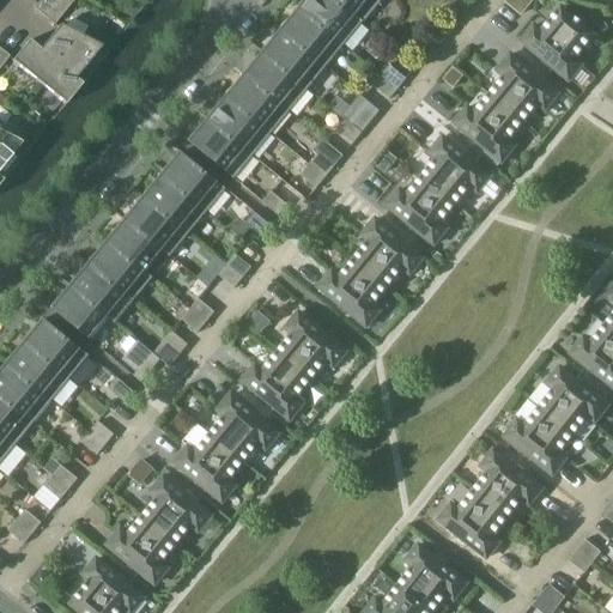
[(46,18),(60,0),(40,0),(34,8),(46,18)]
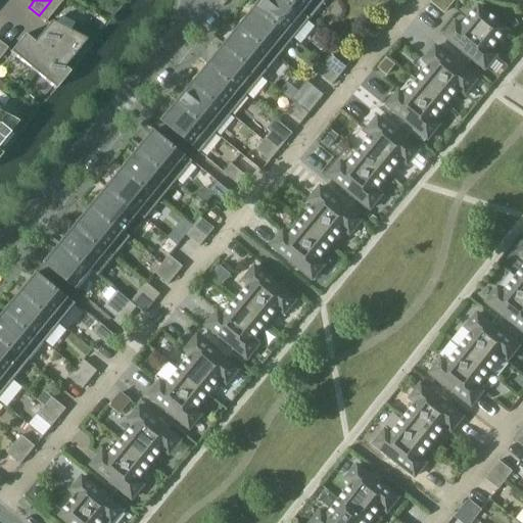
[(63,0),(51,0),(39,15),(46,21),(63,0)]
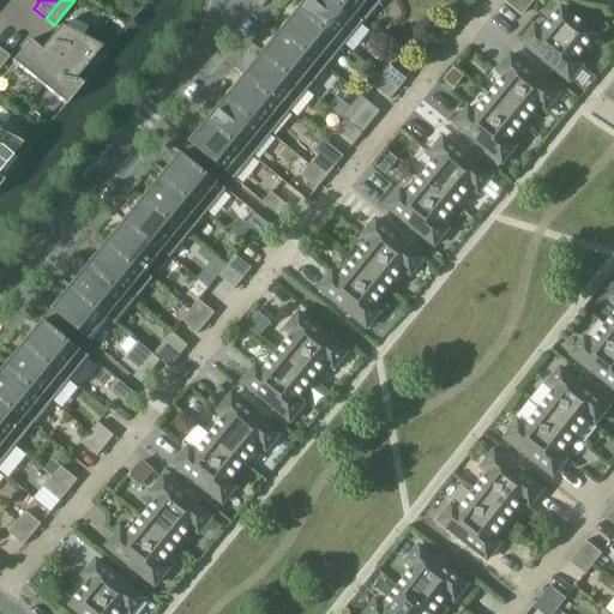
[(335,0),(306,0),(300,8),(345,46),(363,24),(335,0)]
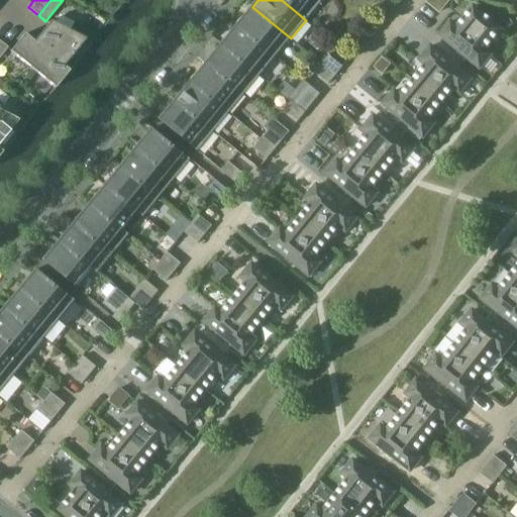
[(282,0),(306,20),(322,0),(282,0)]
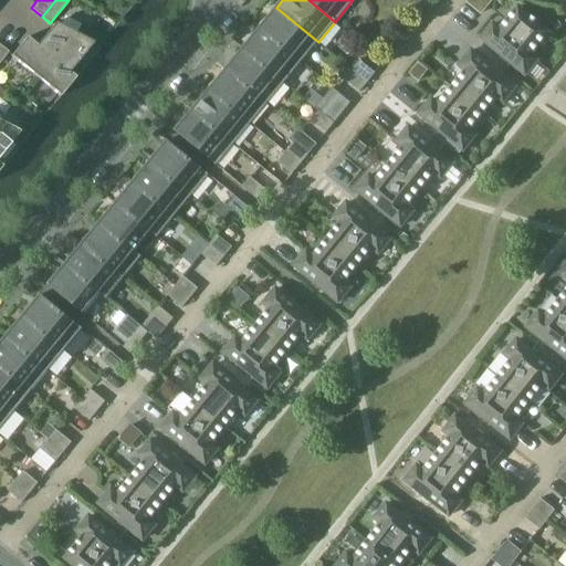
[(408,0),(420,10),(428,0),(408,0)]
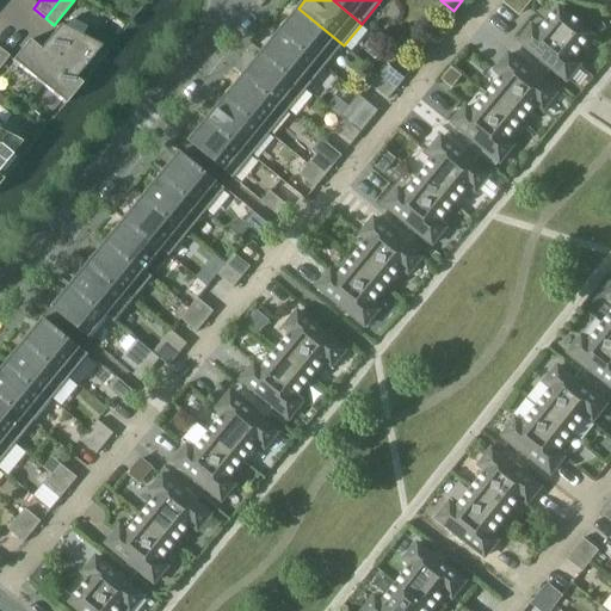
[(519,16),(531,0),(506,0),(505,4),(519,16)]
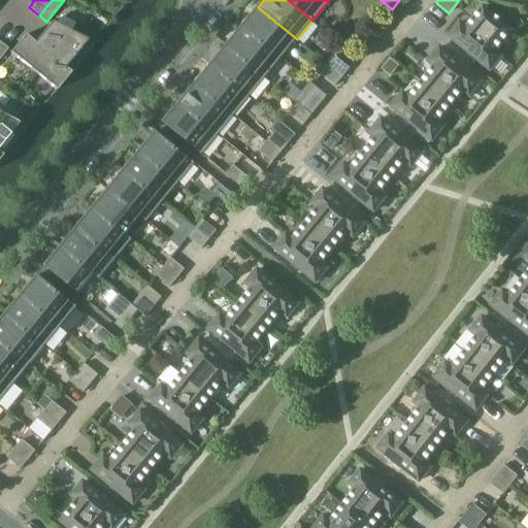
[(242,27),(282,59),(297,39),(258,7),(242,27)]
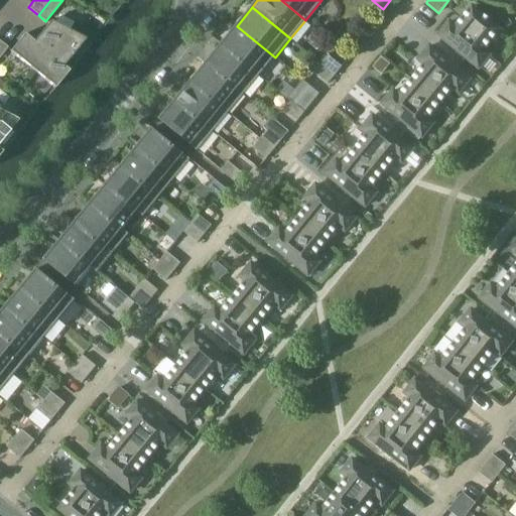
[(484,50),(500,30),(473,7),(457,27),(449,22),(439,35),(479,69),(490,55),(484,50)]
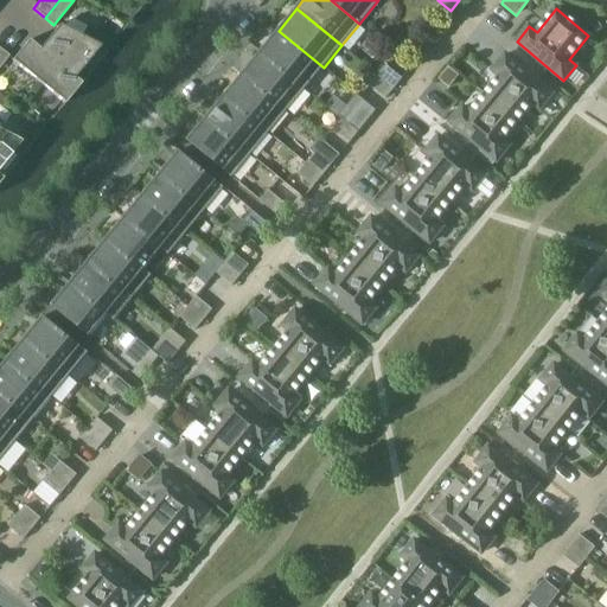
[(59,25),(39,50),(38,50),(74,80),(75,78),(101,46),(59,25)]
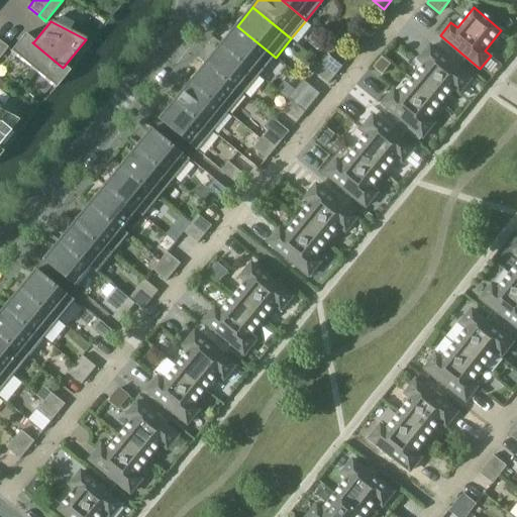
[(237,26),(222,44),(260,76),(276,58),(237,26)]
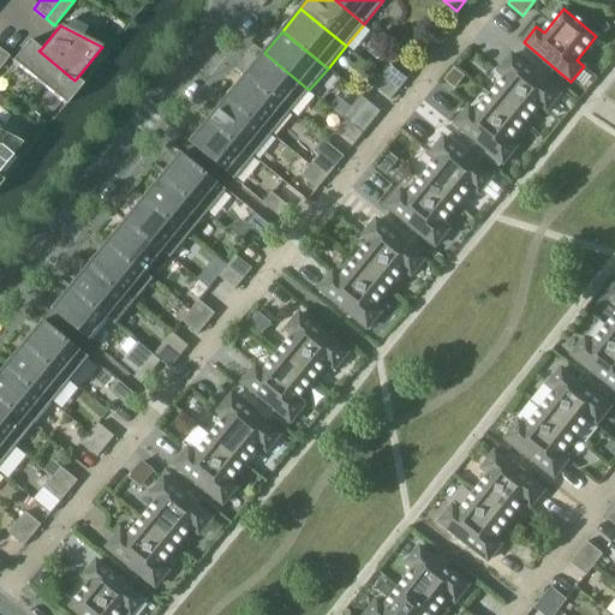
[(82,85),(76,79),(75,81),(39,51),(40,51),(29,41),(12,61),(65,106),(82,85)]
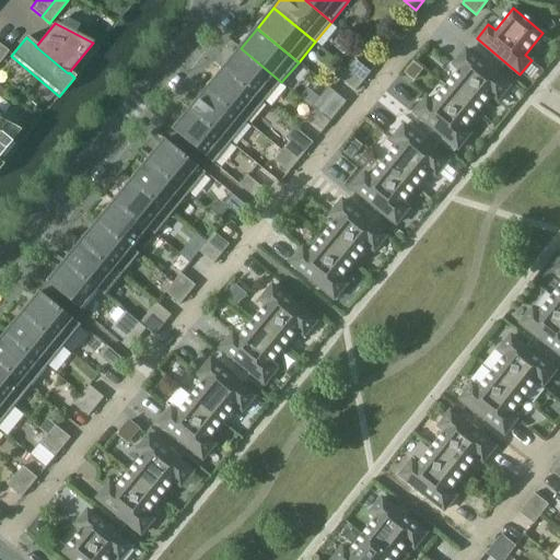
[(241,48),(223,69),(265,103),(281,82),(241,48)]
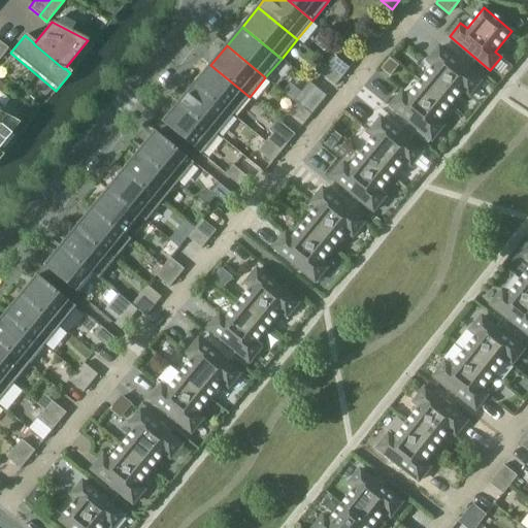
[(469,95),(481,81),(439,47),(429,62),(435,67),(422,83),(450,105),(463,90),(469,95)]
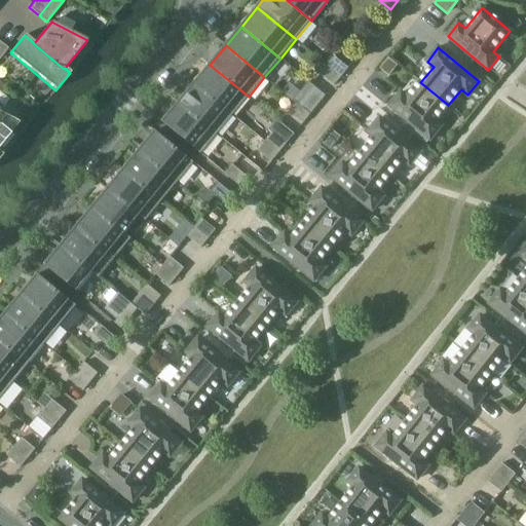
[(335,57),(328,66),(342,77),(349,68),(335,57)]
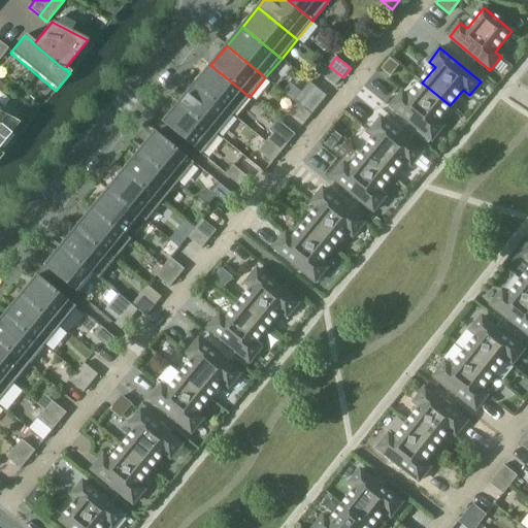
[(391,60),(383,69),(391,76),(398,66),(391,60)]
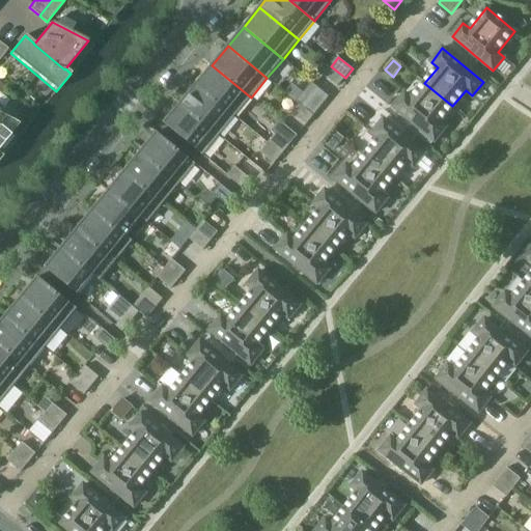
[(212,65),(196,84),(235,116),(251,98),(212,65)]
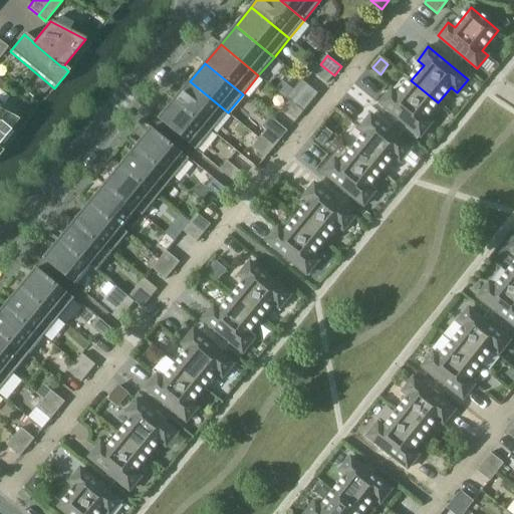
[(320,64),(313,73),(326,84),(334,75),(320,64)]
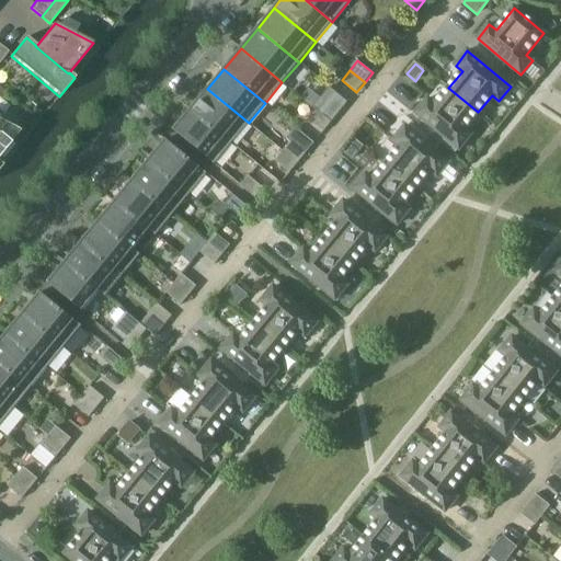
[(330,88),(312,107),(331,123),(347,102),(330,88)]
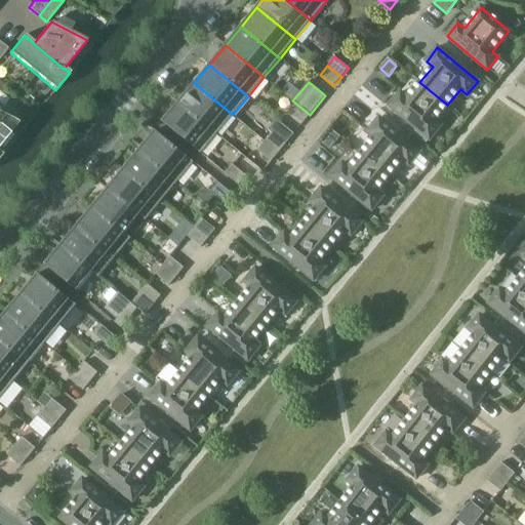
[(435,121),(447,105),(419,82),(406,97),(400,92),(390,107),(430,139),(441,126),(435,121)]
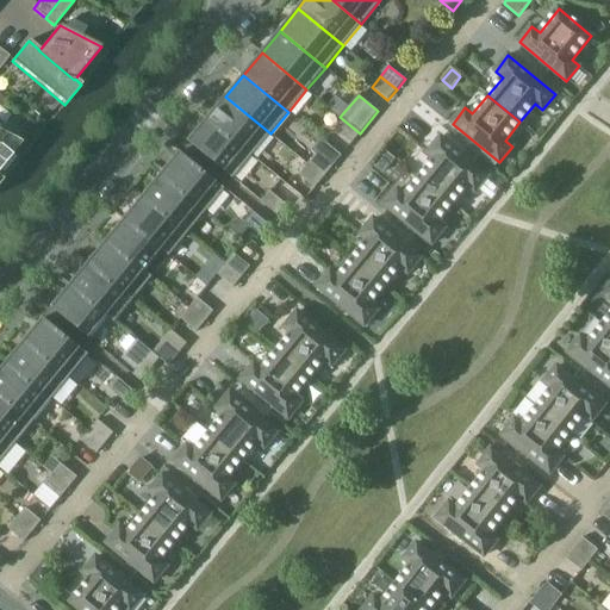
[(225,97),(207,119),(253,156),(271,134),(225,97)]
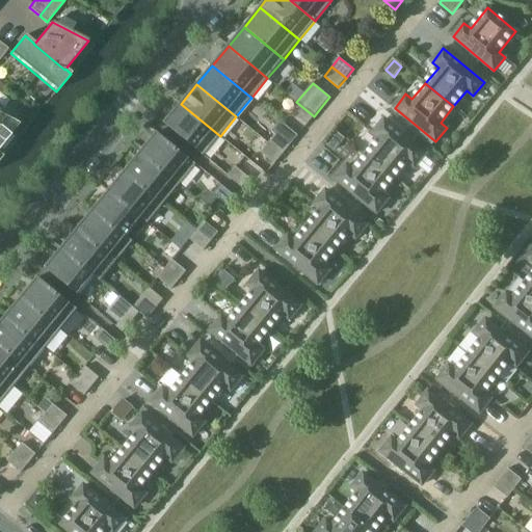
[(220,136),(181,104),(164,124),(204,156),(220,136)]
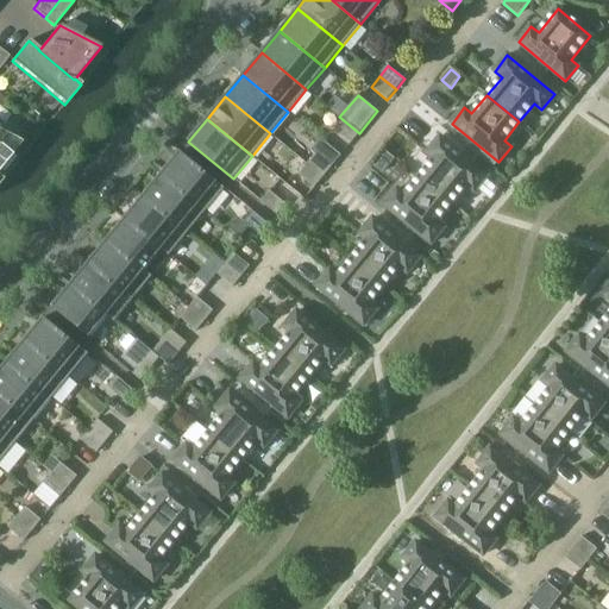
[(344,120),(336,131),(351,144),(359,133),(344,120)]
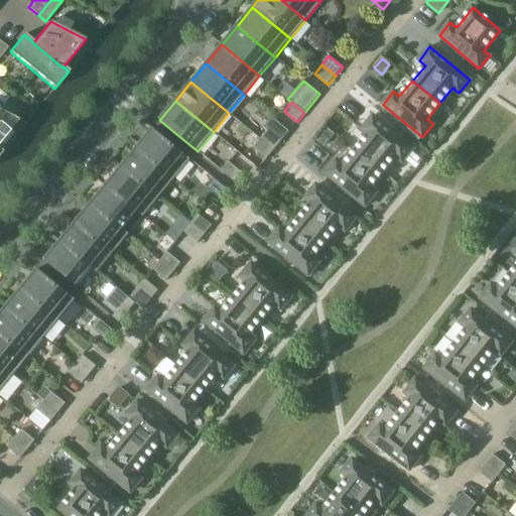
[(0,143),(19,120),(0,110),(0,143)]
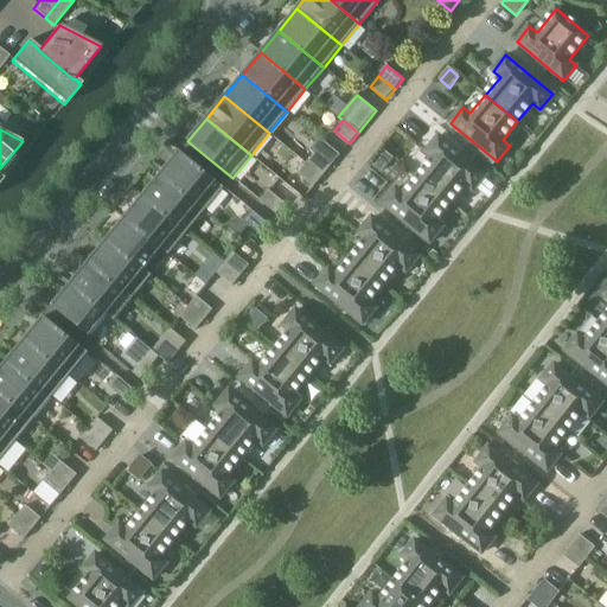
[(473,191),(486,176),(439,136),(426,152),(433,158),(419,177),(451,203),(466,185),(473,191)]
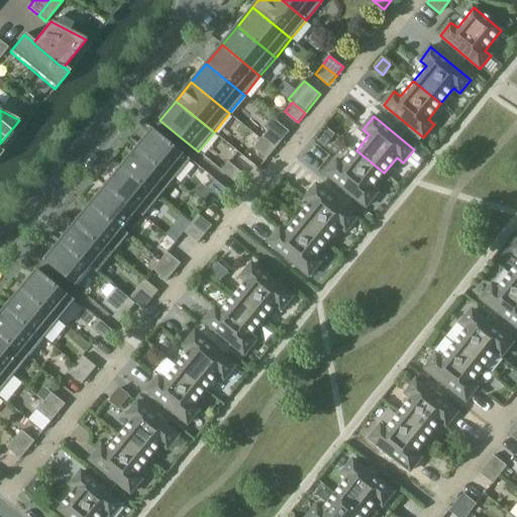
[(268,131),(261,139),(275,150),(290,132),(272,118),(264,127),(268,131)]
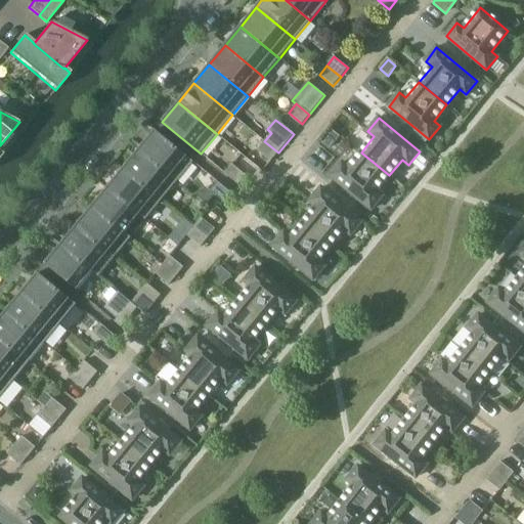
[(155,130),(139,149),(177,181),(193,162),(155,130)]
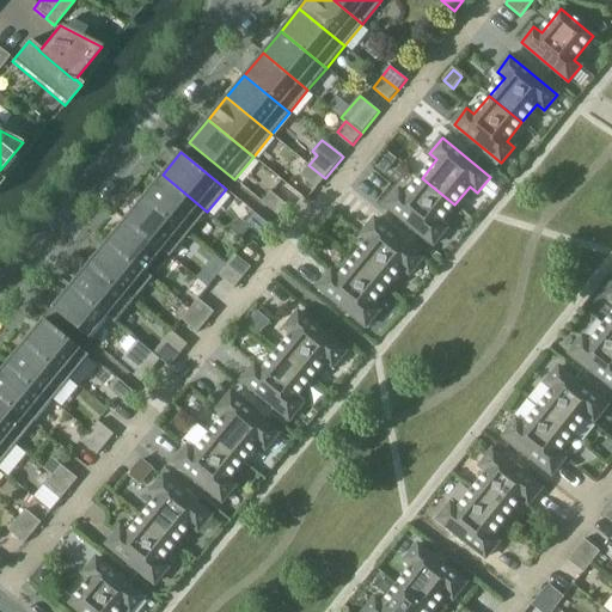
[(386,152),(375,165),(385,173),(396,160),(386,152)]
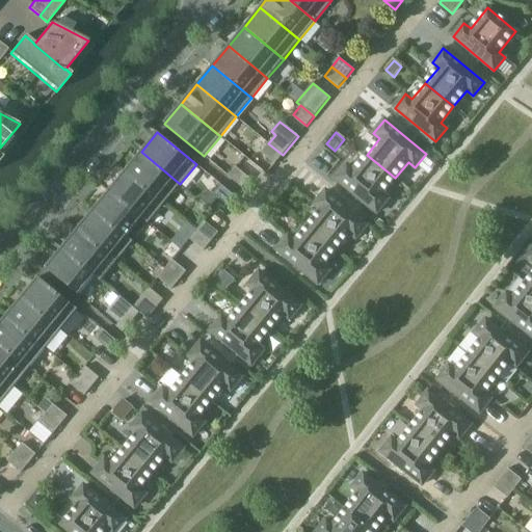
[(268,143),(261,153),(274,164),(283,155),(268,143)]
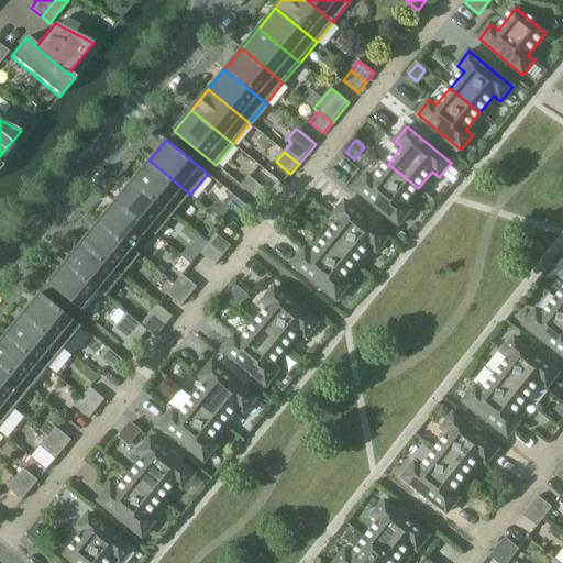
[(150,161),(132,181),(174,216),(190,195),(150,161)]
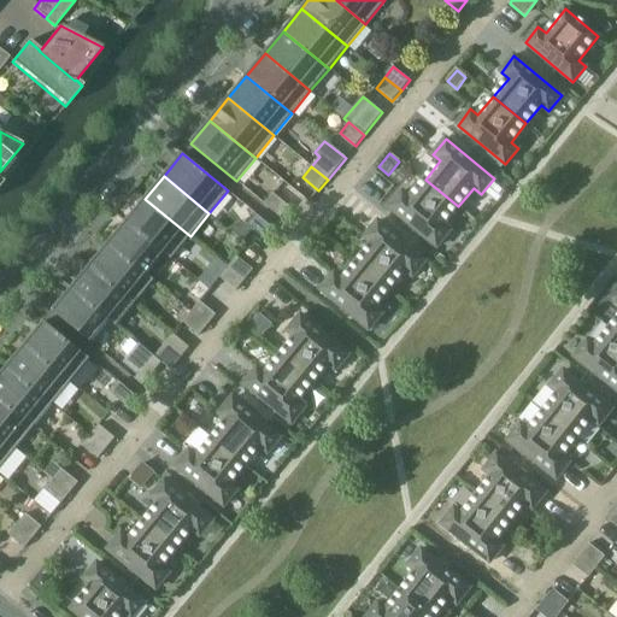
[(442,224),(458,206),(425,180),(410,198),(403,192),(389,207),(438,247),(450,231),(442,224)]
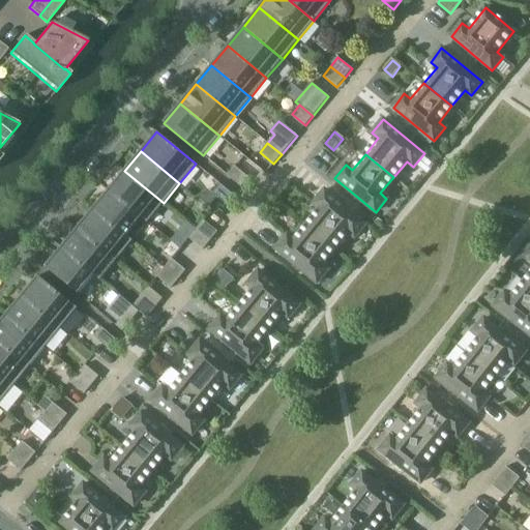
[(241,187),(248,178),(235,167),(227,176),(241,187)]
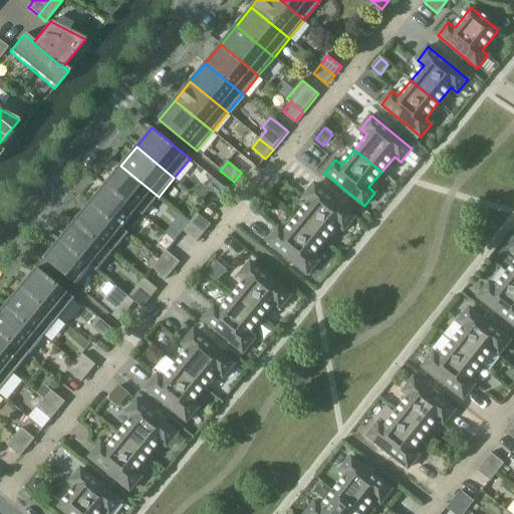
[(120,166),(105,184),(138,210),(137,211),(143,216),(159,197),(120,166)]
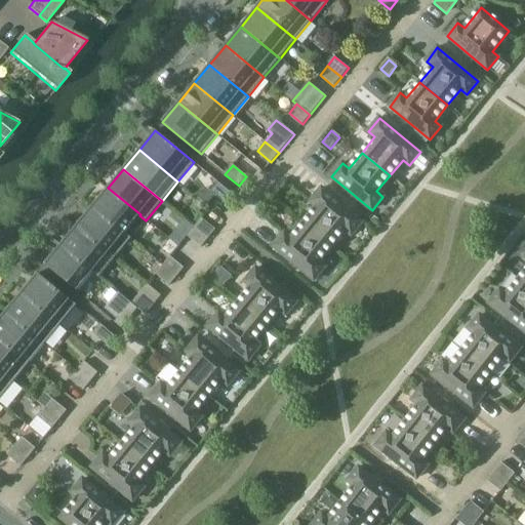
[(225,203),(232,194),(218,183),(211,192),(225,203)]
